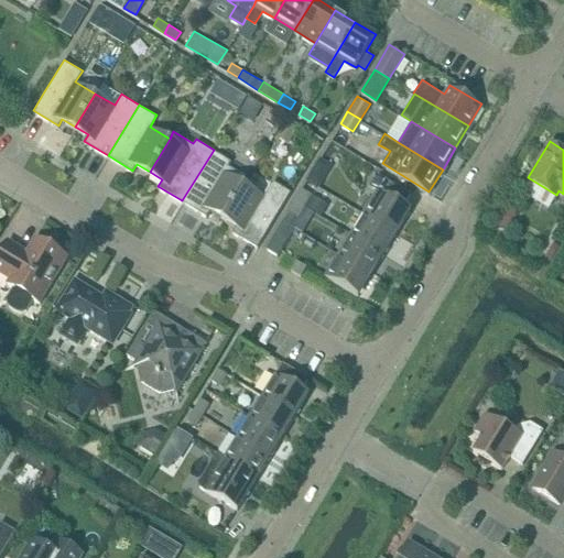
[(224,216),(243,183),(248,176),(228,164),(231,160),(214,150),(182,200),(207,216),(210,208),(224,216)]
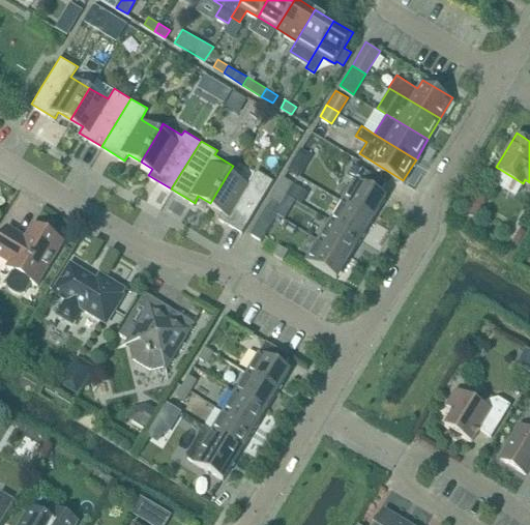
[(373,217),(386,195),(380,192),(386,181),(369,170),(354,162),(348,174),(354,177),(341,199),(373,217)]
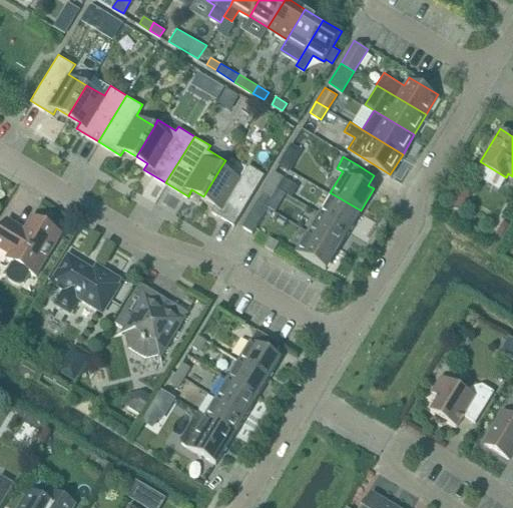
[(233,223),(265,173),(248,163),(239,177),(221,166),(203,196),(215,204),(211,210),(233,223)]
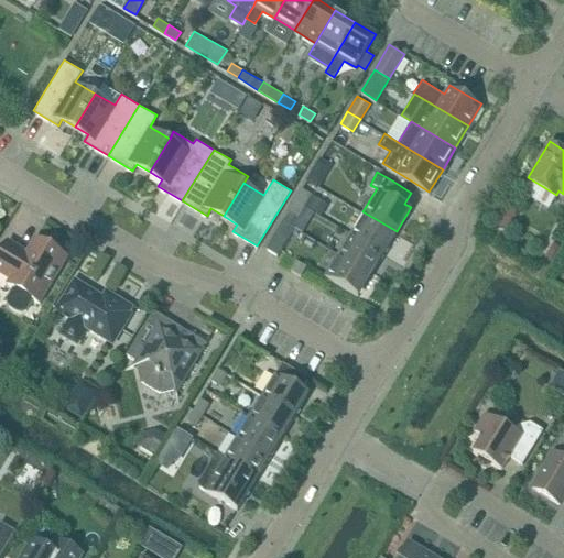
[(322,214),(328,203),(302,186),(294,198),(304,204),(304,203),(322,214)]
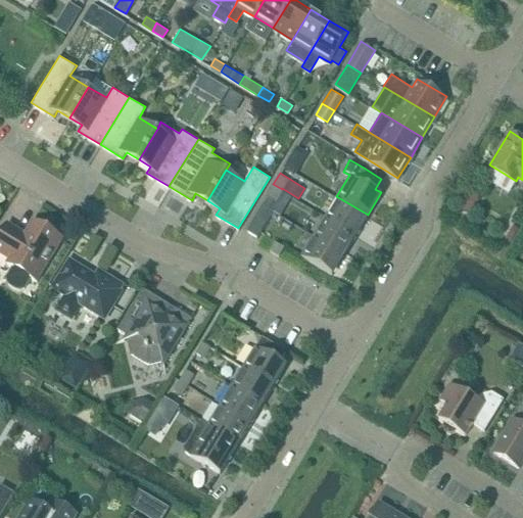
[(275,199),(282,189),(273,184),(267,194),(275,199)]
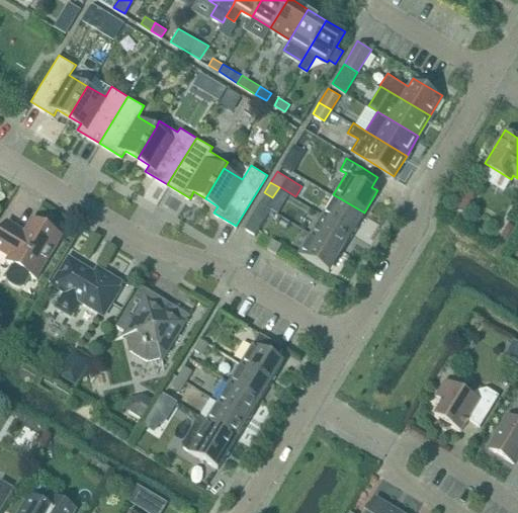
[(352,232),(364,212),(333,194),(322,212),(352,232)]
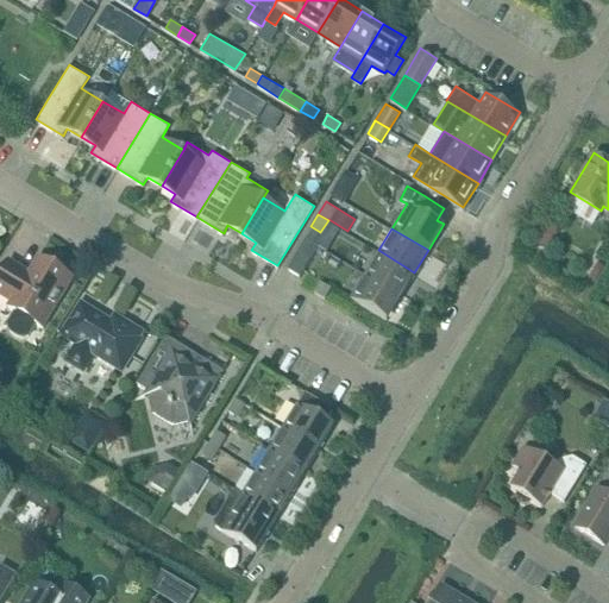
[(300,274),(312,253),(318,244),(305,236),(287,267),(300,274)]
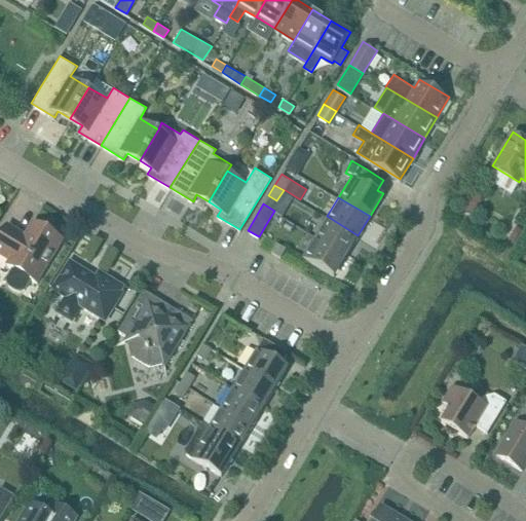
[(346,254),(358,235),(327,216),(315,235),(346,254)]
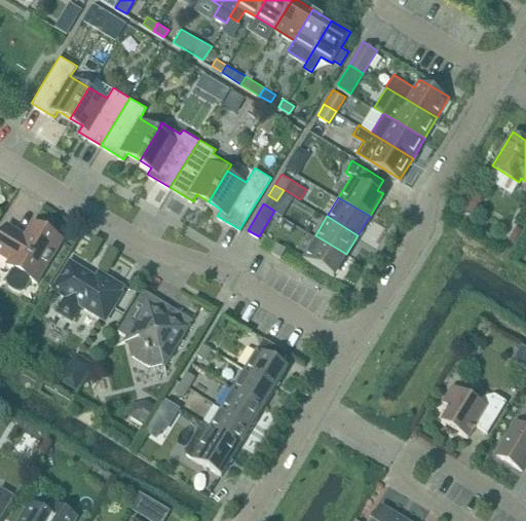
[(33,220),(25,233),(9,223),(7,222),(0,233),(0,253),(9,259),(6,263),(12,266),(6,277),(7,283),(10,286),(14,288),(20,290),(21,290),(25,289),(31,277),(37,282),(52,256),(63,238),(33,220)]
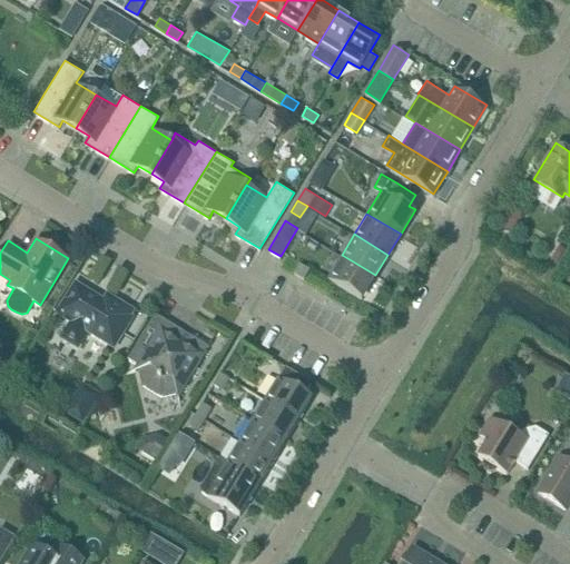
[(362,297),(375,275),(342,255),(328,277),(362,297)]
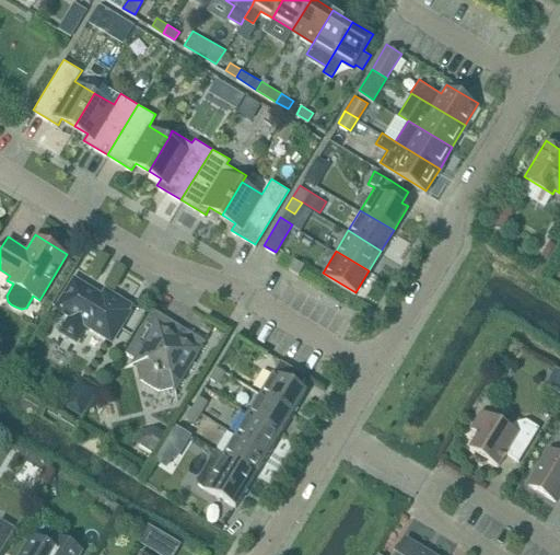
[(299,273),(304,263),(295,256),(289,266),(299,273)]
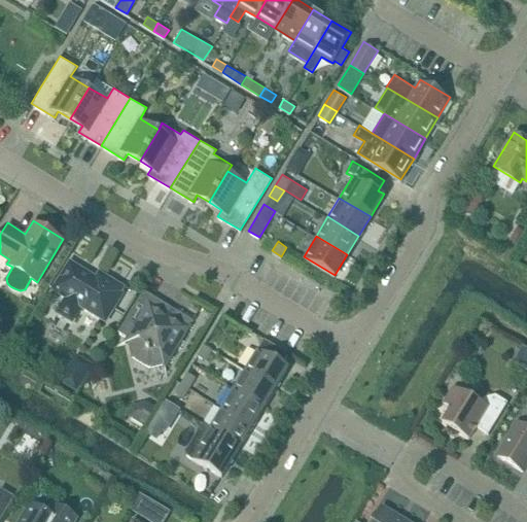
[(96,276),(70,261),(59,278),(54,287),(65,294),(56,310),(72,320),(82,305),(105,319),(121,291),(119,290),(123,285),(99,271),(96,276)]
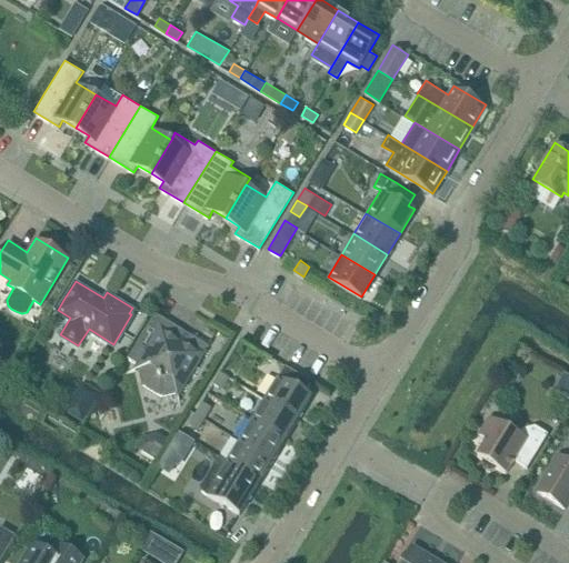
[(160,393),(180,389),(208,343),(153,311),(127,355),(138,362),(142,382),(160,393)]
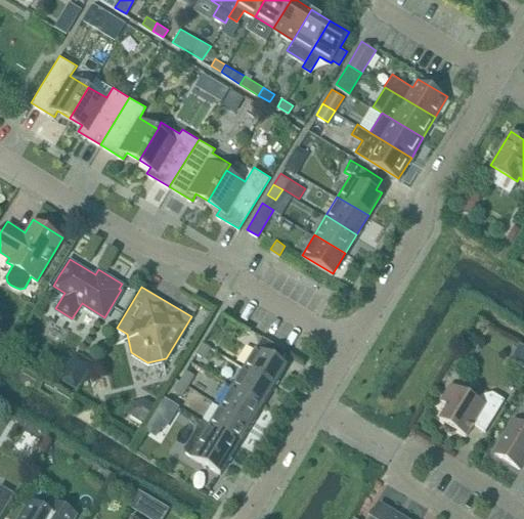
[(274,384),(287,364),(280,360),(287,350),(262,335),(244,365),(274,384)]
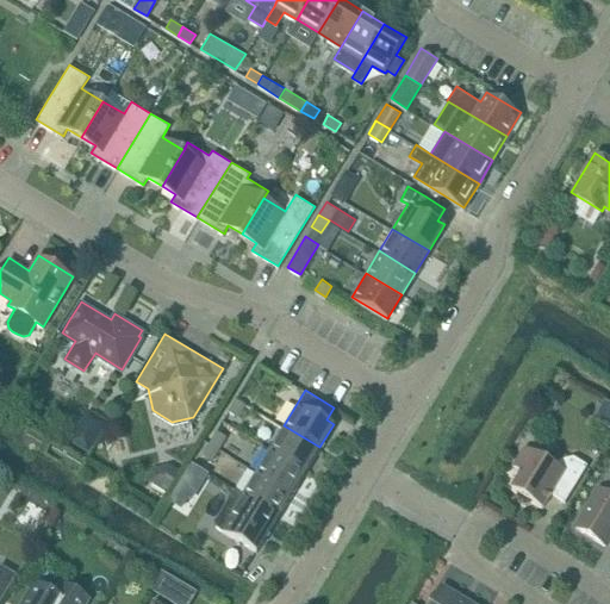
[(238,416),(246,403),(236,397),(229,409),(238,416)]
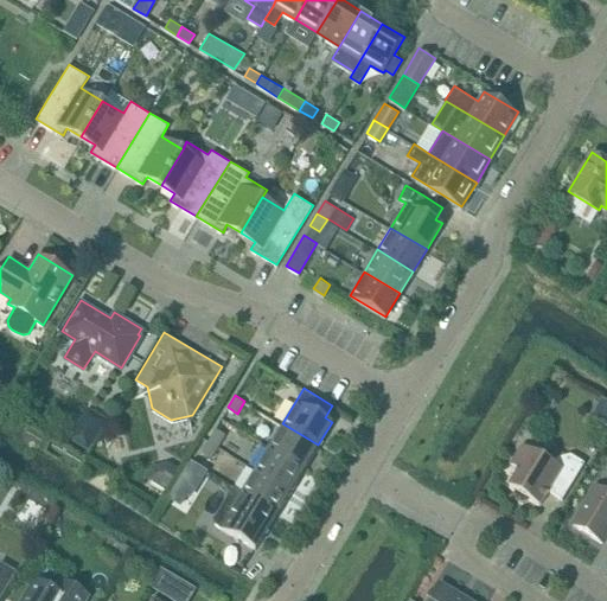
[(82,419),(71,436),(89,447),(106,419),(94,411),(88,422),(82,419)]
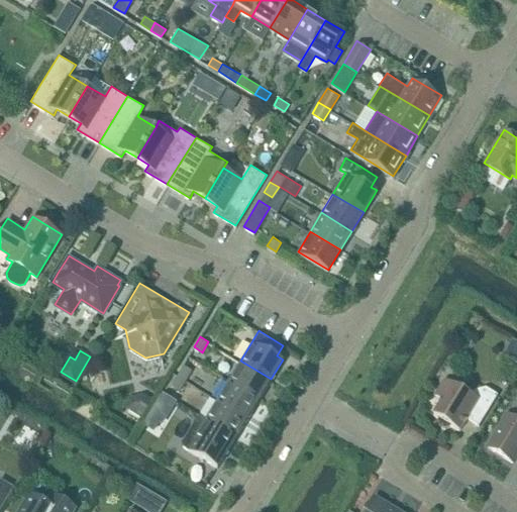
[(260,398),(271,379),(240,361),(228,380),(260,398)]
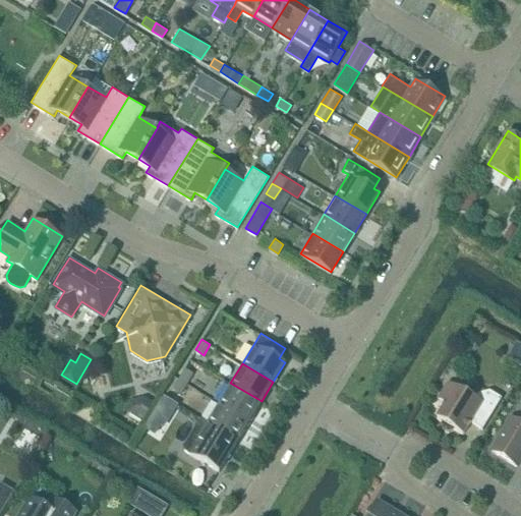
[(187,382),(193,371),(185,365),(178,377),(187,382)]
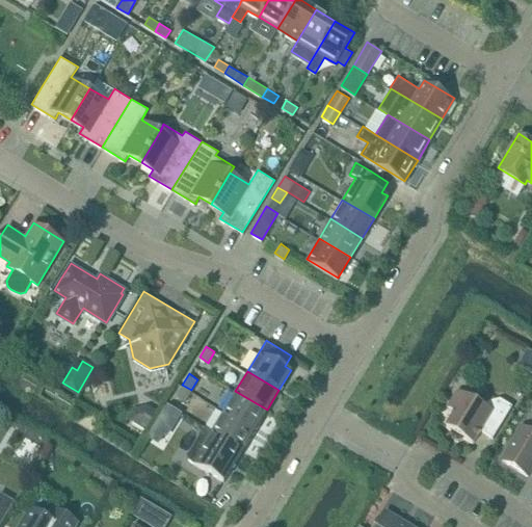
[(184,400),(191,390),(182,385),(176,395),(184,400)]
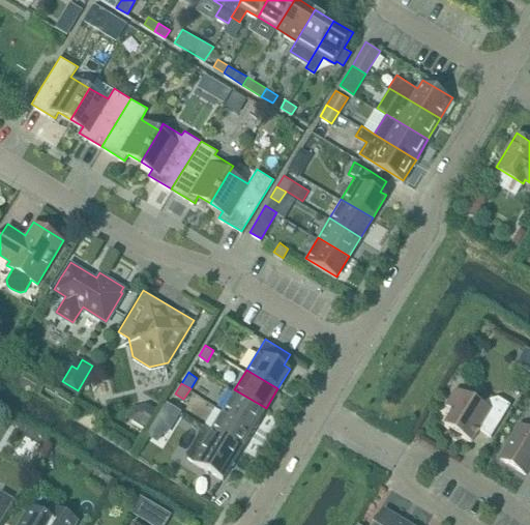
[(455,386),(453,389),(454,390),(446,404),(453,408),(444,424),(451,428),(450,432),(452,436),(455,438),(461,438),(464,435),(471,439),(478,427),(491,435),(501,417),(510,403),(498,396),(478,400),(473,397),(455,386)]
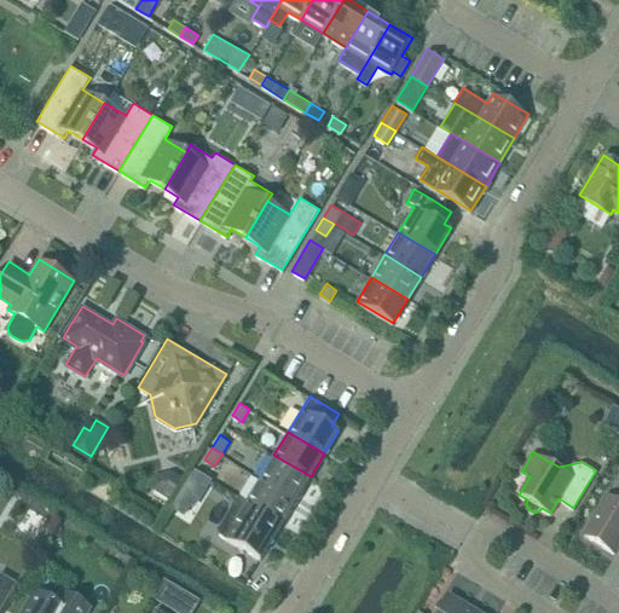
[(296,499),(311,476),(273,455),(260,476),(296,499)]
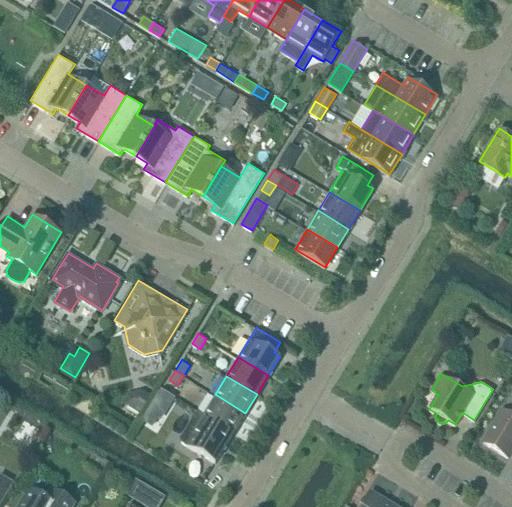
[(134,402),(130,408),(141,415),(152,396),(146,392),(141,400),(134,402)]
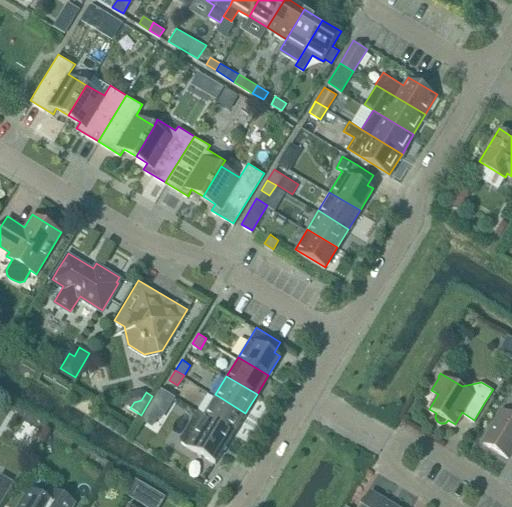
[(234,431),(245,413),(215,394),(204,413),(234,431)]
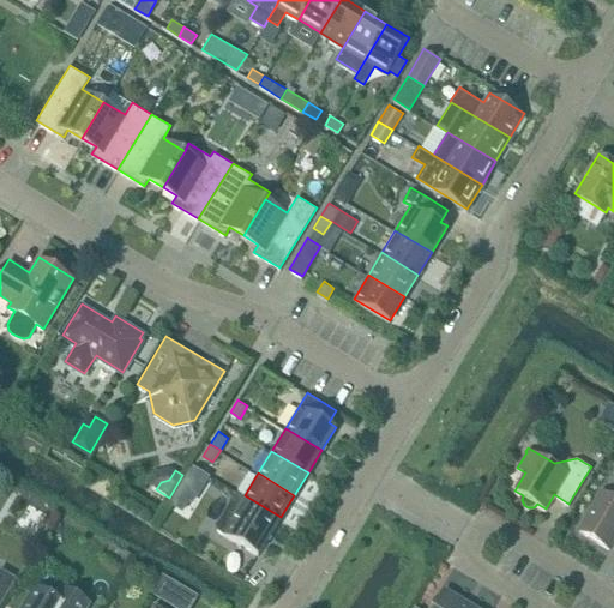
[(236,489),(215,525),(215,527),(258,553),(281,517),(245,495),(236,489)]
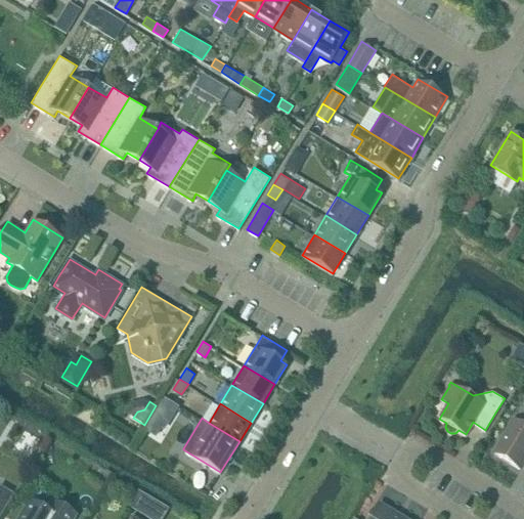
[(520,468),(523,461),(523,424),(514,418),(494,451),(520,468)]
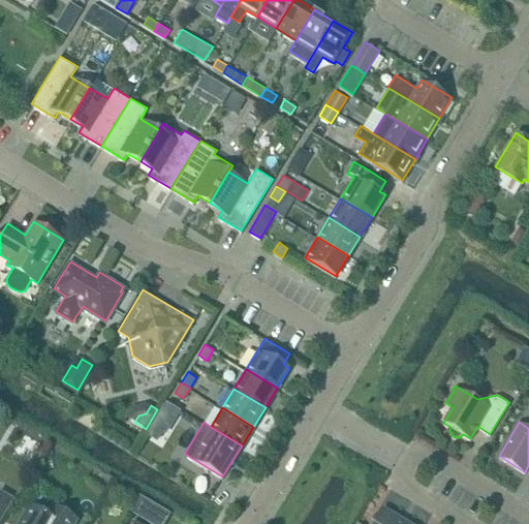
[(0,519),(13,497),(0,489),(0,519)]
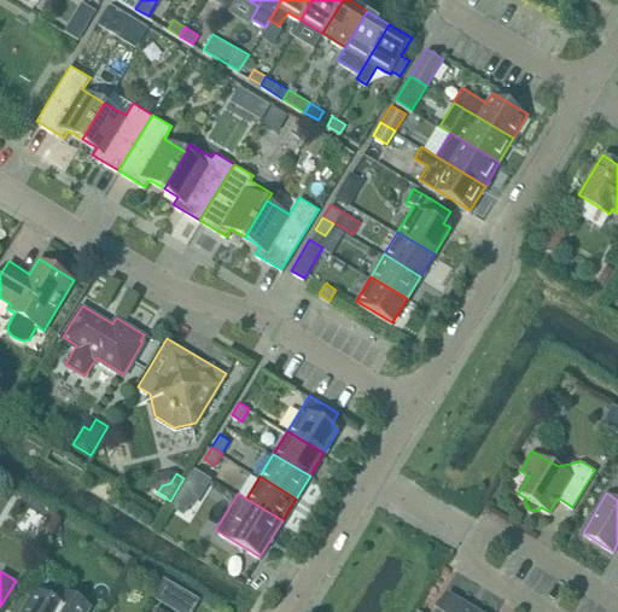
[(57,601),(35,588),(19,611),(86,611),(91,605),(64,589),(57,601)]
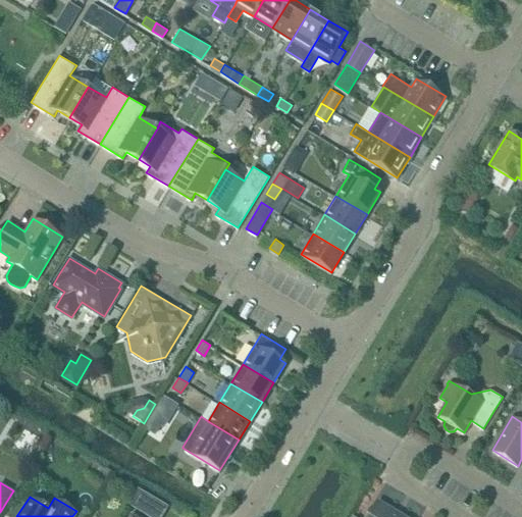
[(406,516),(378,500),(367,516),(357,516),(353,514),(350,516),(406,516)]
